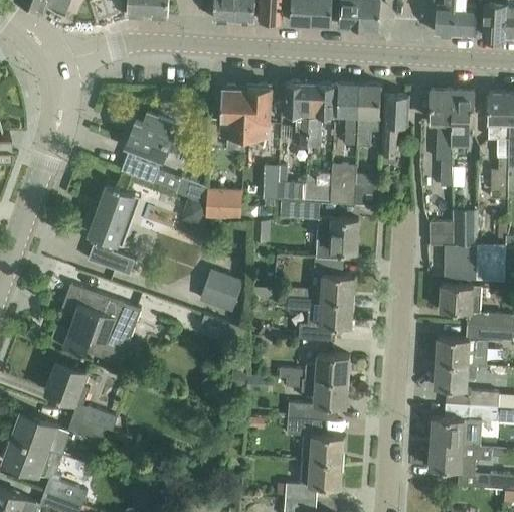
[(18,0),(44,10),(46,4),(64,11),(68,0),(18,0)]
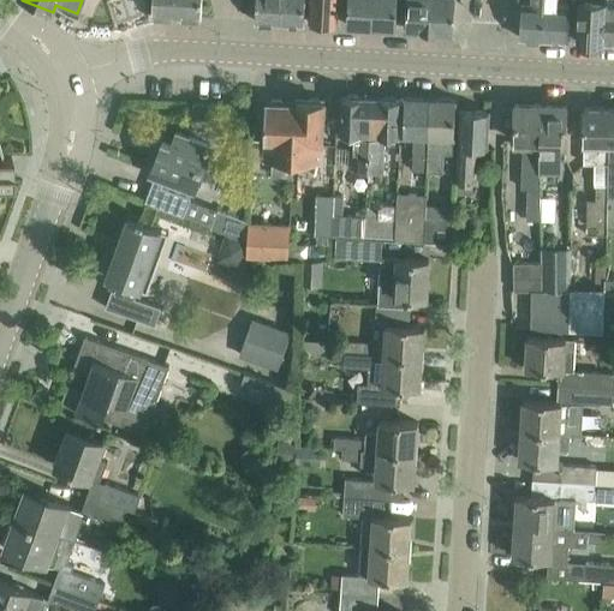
[(151,0),(151,18),(176,19),(177,0),(151,0)]
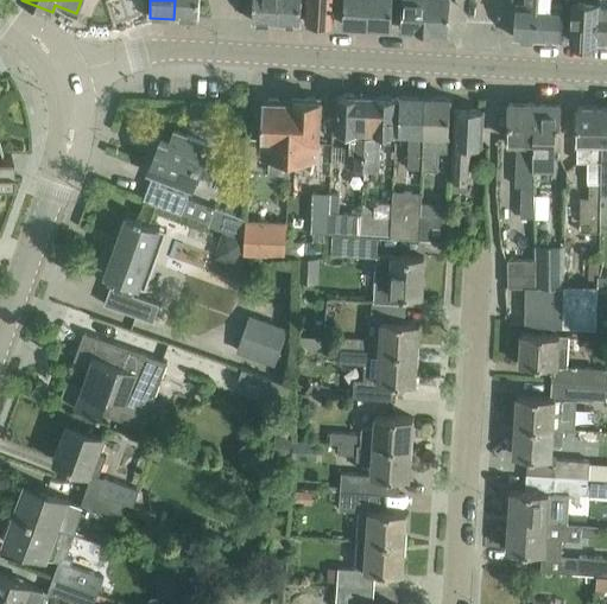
[(175,0),(174,19),(197,21),(198,0),(175,0)]
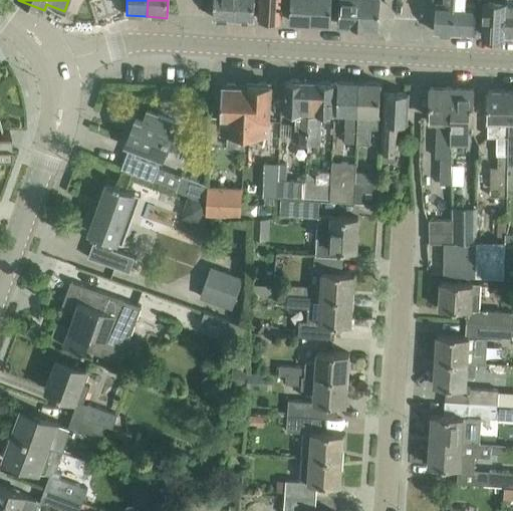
[(213,0),(214,1),(213,21),(233,22),(233,0),(213,0)]
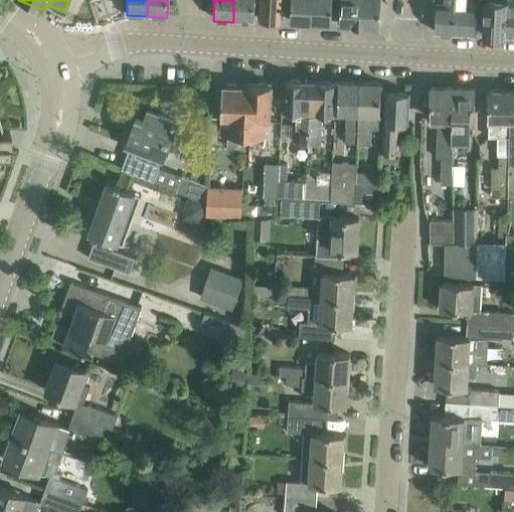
[(254,0),(233,0),(233,22),(253,21),(254,0)]
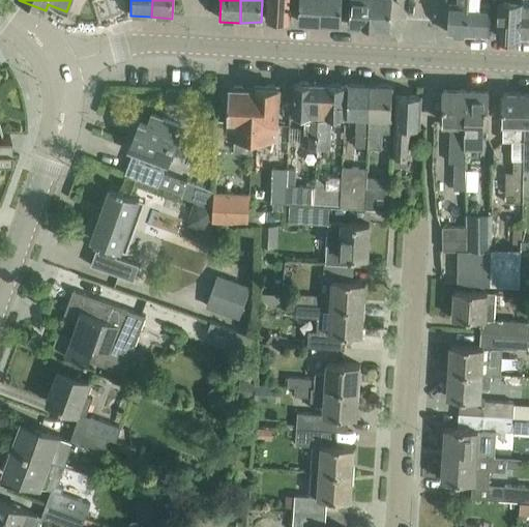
[(266,0),(265,22),(290,24),(291,0),(266,0)]
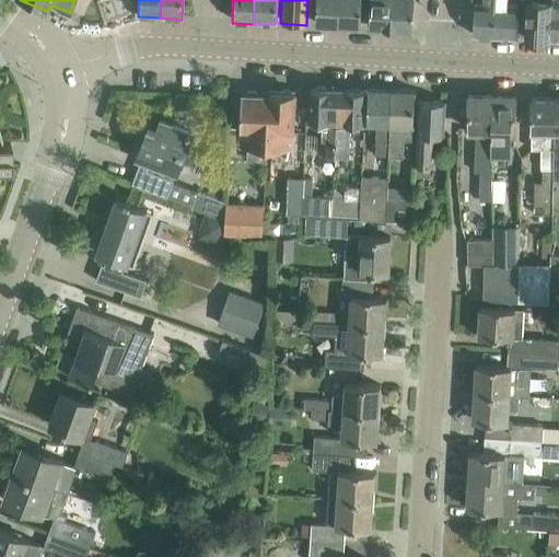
[(315,0),(315,25),(337,27),(338,0),(315,0)]
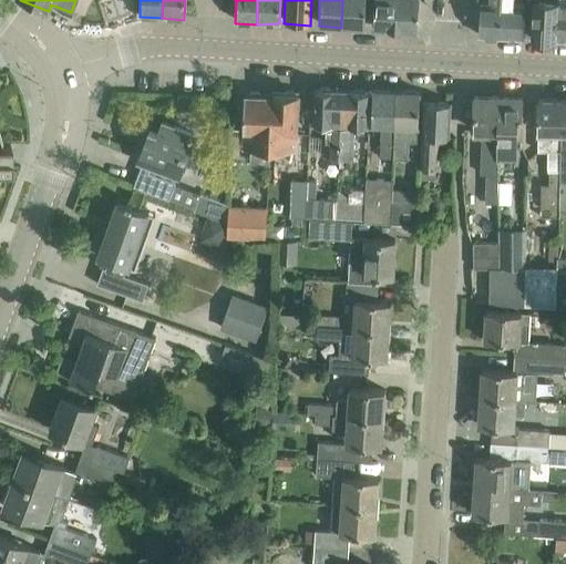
[(342,0),(341,28),(363,29),(364,0),(342,0)]
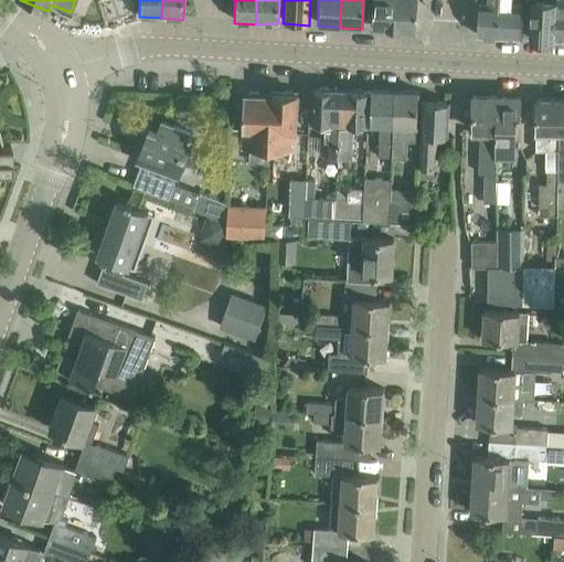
[(372,0),(371,30),(393,31),(394,0),(372,0)]
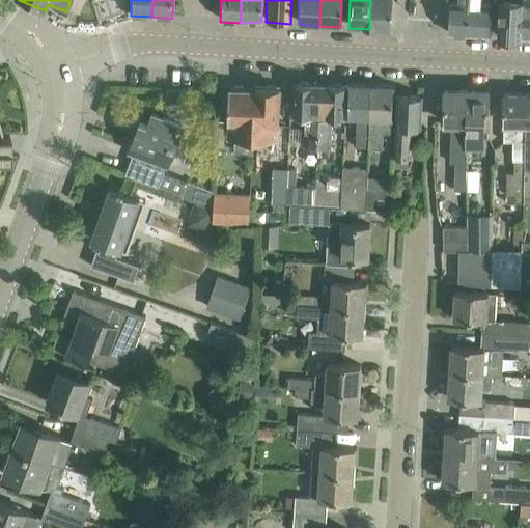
[(370,0),(369,29),(390,30),(392,0),(370,0)]
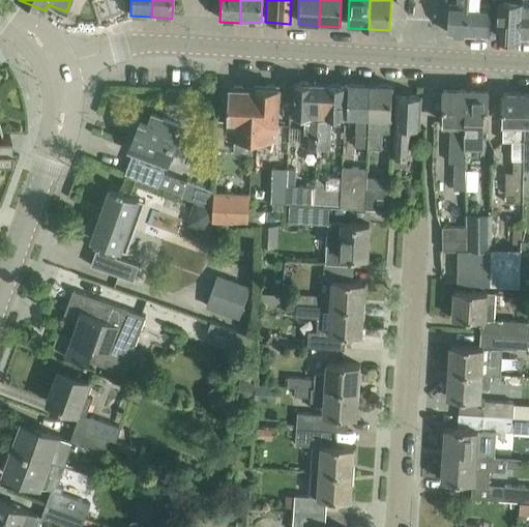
[(448,4),(446,35),(467,37),(469,0),(456,0),(456,4),(448,4)]
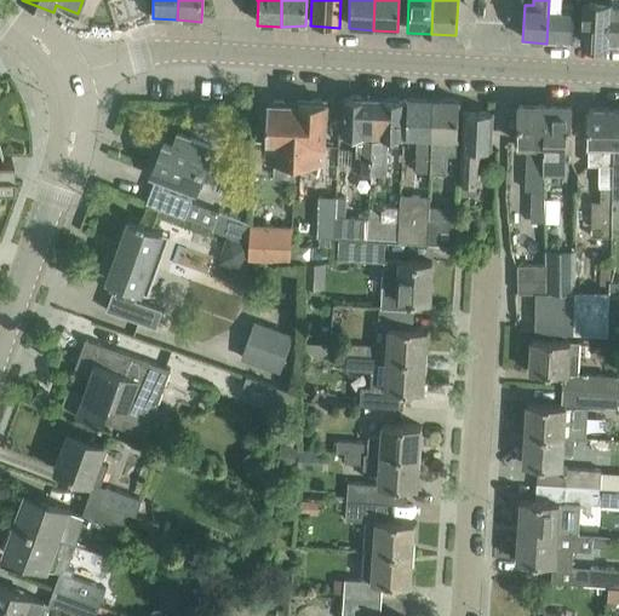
[(561,0),(549,0),(546,44),(571,45),(573,7),(561,7),(561,0)]
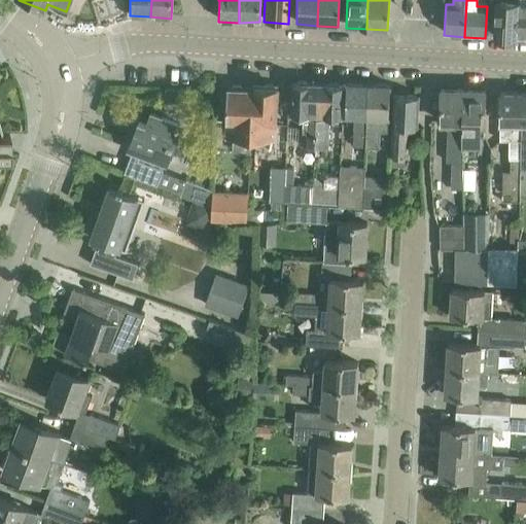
[(496,0),(496,3),(494,39),(516,40),(518,4),(518,0),(496,0)]
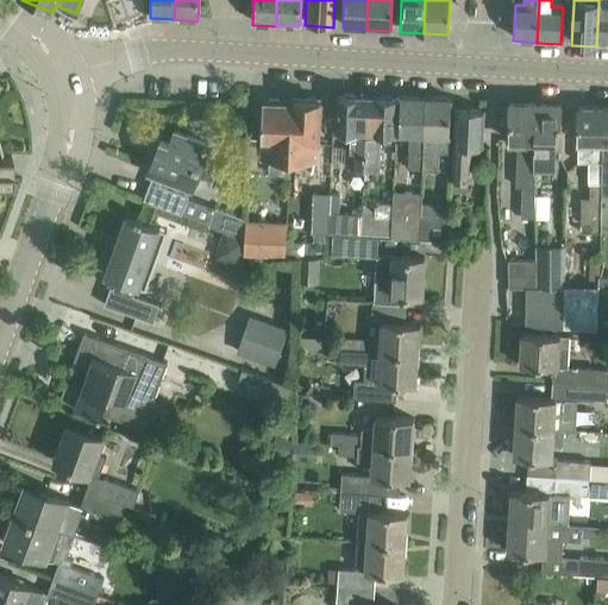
[(607,46),(607,5),(599,5),(599,12),(596,46),(607,46)]
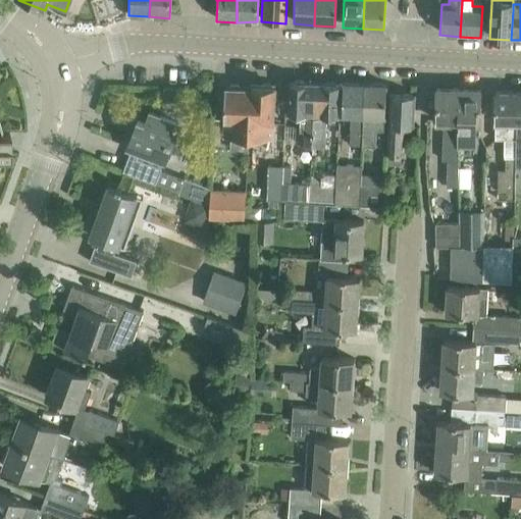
[(301,83),(295,83),(293,84),(290,84),(289,116),(299,116),(297,146),(311,147),(314,85),(302,85),(301,83)]
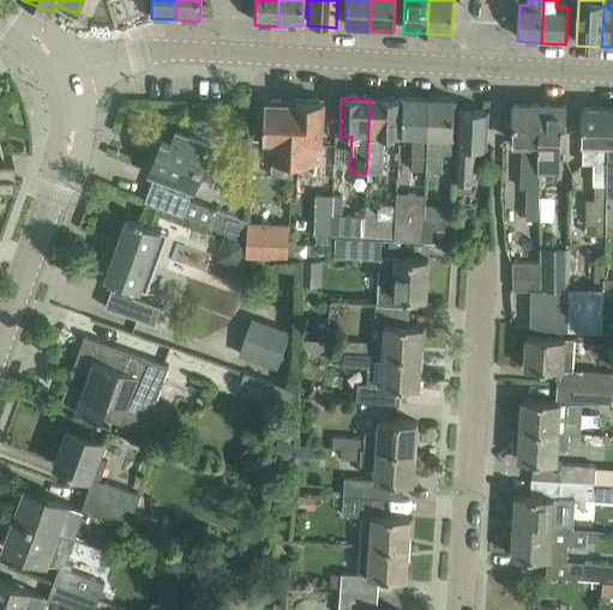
[(398,102),(370,100),(366,173),(382,173),(383,139),(396,139),(398,102)]
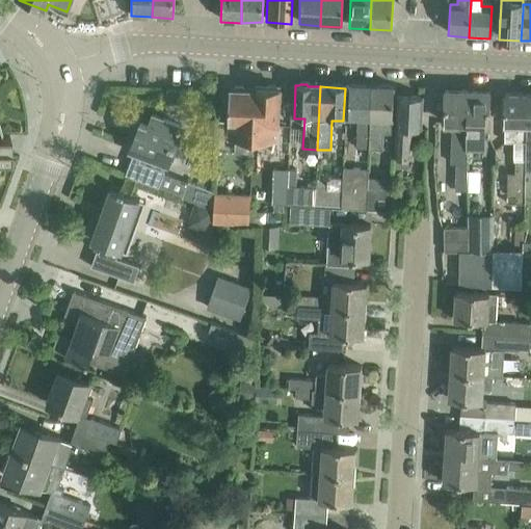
[(255,89),(253,142),(276,143),(279,111),(280,90),(276,90),(274,88),(266,87),(264,89),(255,89)]
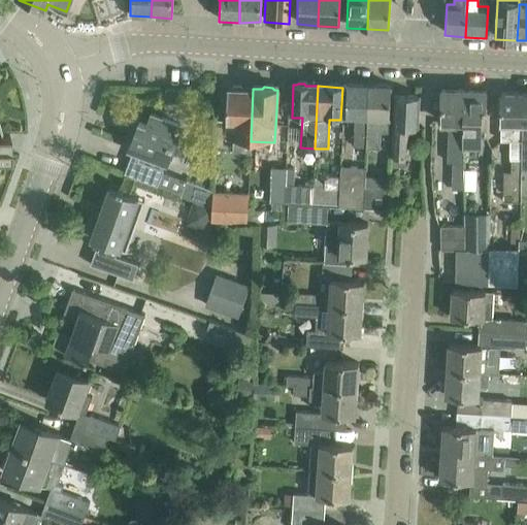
[(368,87),(347,87),(346,118),(354,119),(353,149),(366,149),(368,87)]
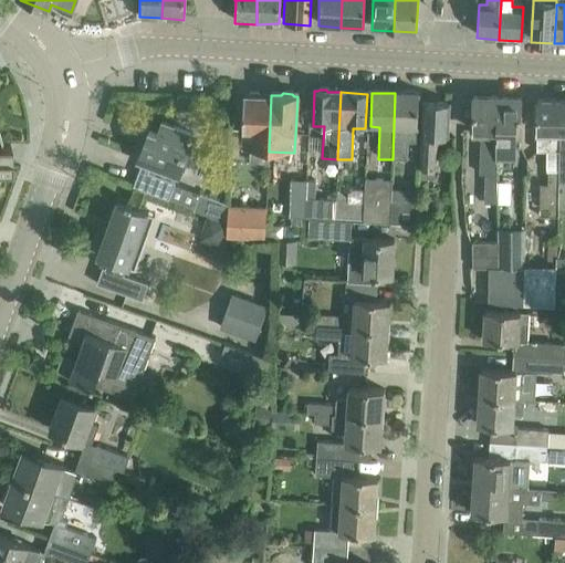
[(406,144),(416,145),(418,94),(395,93),(393,159),(405,160),(406,144)]
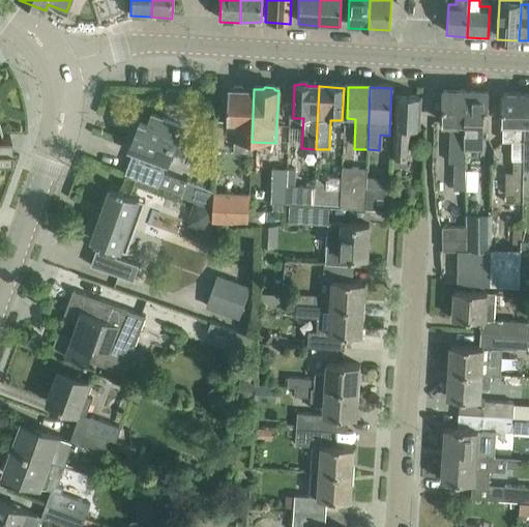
[(228,97),(227,141),(234,141),(233,155),(251,156),(252,142),(254,89),(253,89),(253,92),(243,91),(241,89),(233,89),(231,91),(229,91),(228,97)]
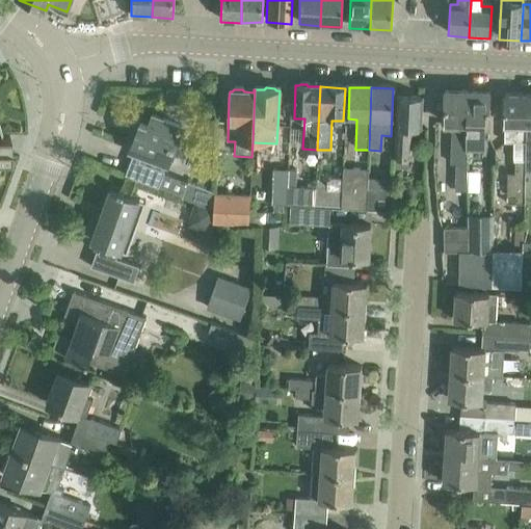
[(445,94),(444,124),(444,126),(451,126),(450,166),(455,166),(454,193),(466,193),(465,152),(465,150),(467,95),(445,94)]
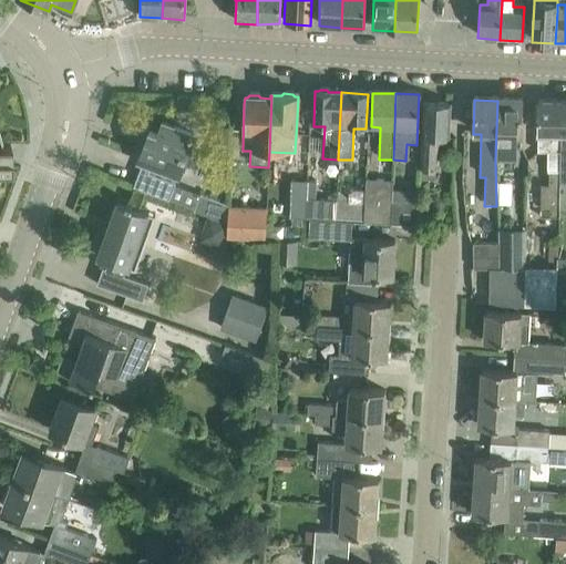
[(515,151),(520,151),(521,101),(497,101),(495,160),(495,162),(515,163),(515,151)]
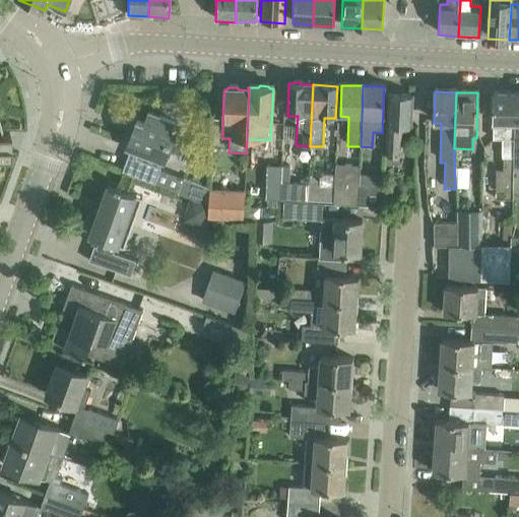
[(493,114),(492,141),(500,141),(502,141),(501,159),(504,159),(503,172),(496,171),(495,201),(511,201),(511,194),(512,168),(514,93),(493,93),(493,114)]
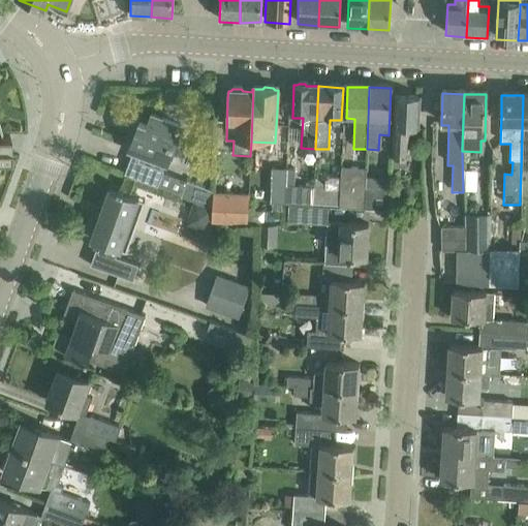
[(420,98),(395,97),(394,118),(391,169),(405,171),(405,160),(407,160),(408,130),(418,130),(420,98)]
